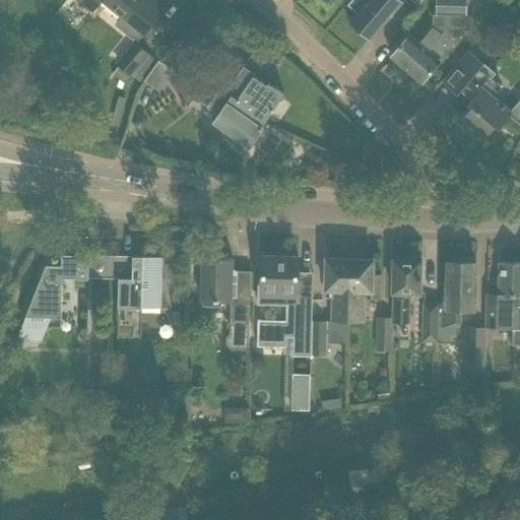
[(138,42),(164,10),(151,0),(79,0),(92,11),(102,0),(123,17),(117,24),(138,42)]
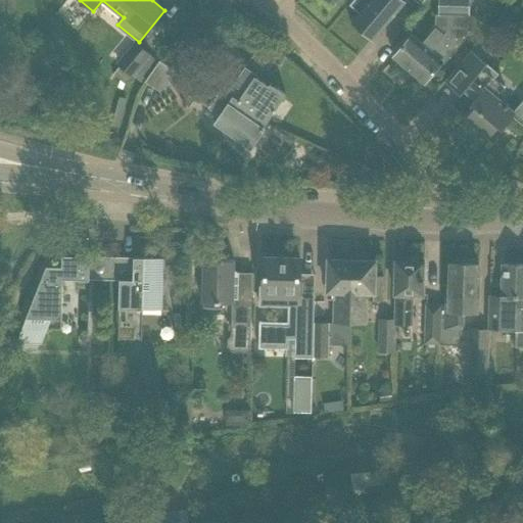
[(360,12),(351,21),(374,40),(406,3),(402,0),(353,0),(349,4),(360,12)]
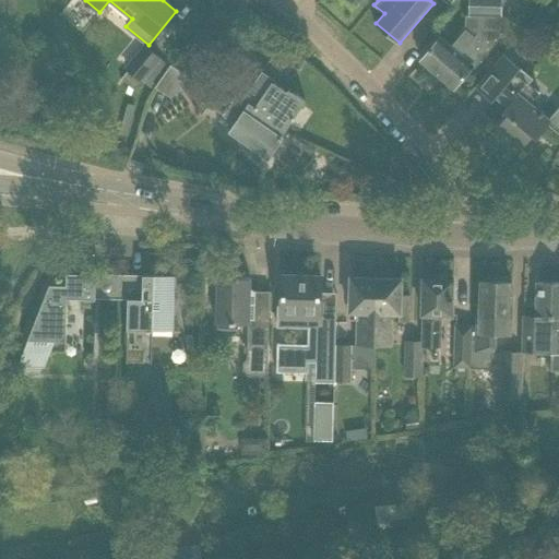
[(420,61),(453,90),(473,67),(475,68),(500,38),(501,12),(504,0),(470,0),(470,16),(466,16),(465,30),(475,38),(461,55),(440,37),(420,61)]
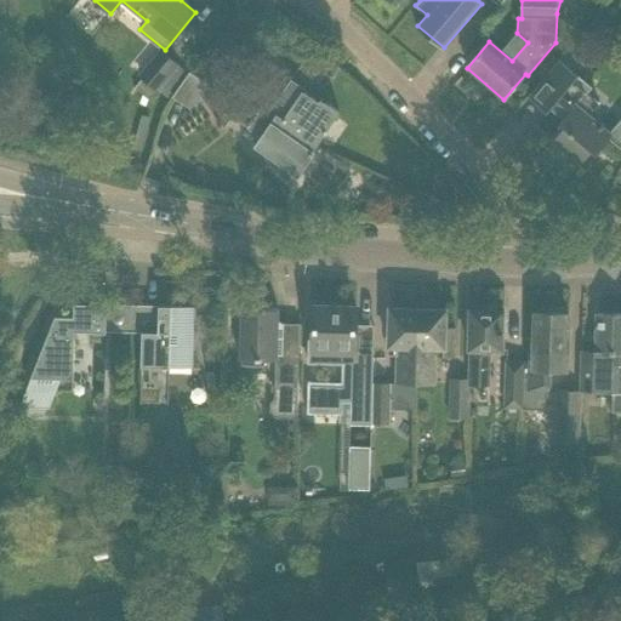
[(141,77),(143,78),(155,89),(157,89),(176,64),(163,53),(161,52),(155,60),(141,77)]
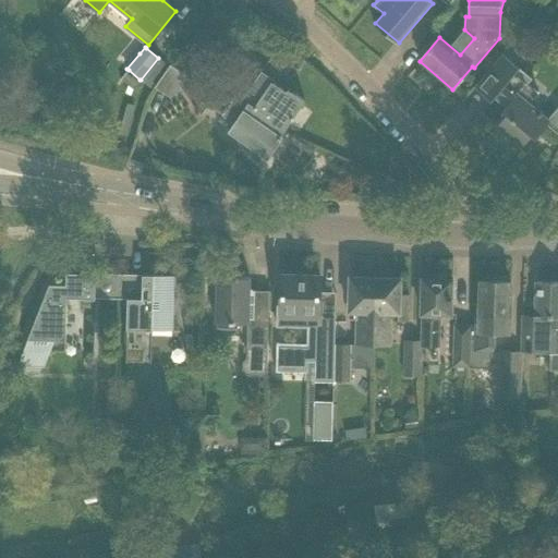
[(532,79),(519,68),(514,64),(502,53),(474,87),(486,97),(489,93),(506,107),(502,111),(502,112),(502,113),(501,113),(501,114),(501,116),(502,116),(502,117),(502,118),(504,118),(497,126),(498,128),(502,132),(521,147),(532,135),(535,138),(550,121),(542,114),(543,112),(541,110),(540,112),(530,104),(538,94),(526,84),(532,79)]
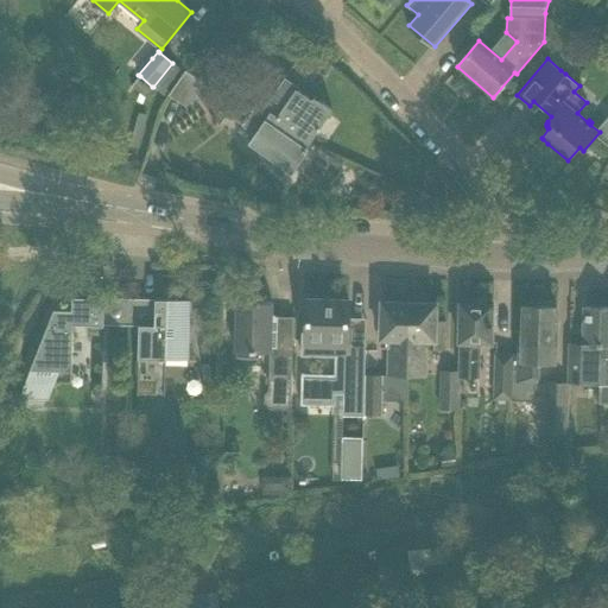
[(239,94),(216,80),(210,88),(185,70),(169,94),(185,105),(198,96),(219,125),(226,113),(255,133),(249,141),(258,146),(257,150),(259,154),(260,158),(263,162),(266,165),(268,169),(272,172),(277,176),(282,179),(289,168),(292,170),(306,150),(302,145),(304,140),(309,144),(331,109),(314,97),(312,100),(297,89),(309,73),(295,63),(271,97),(248,81),(239,94)]
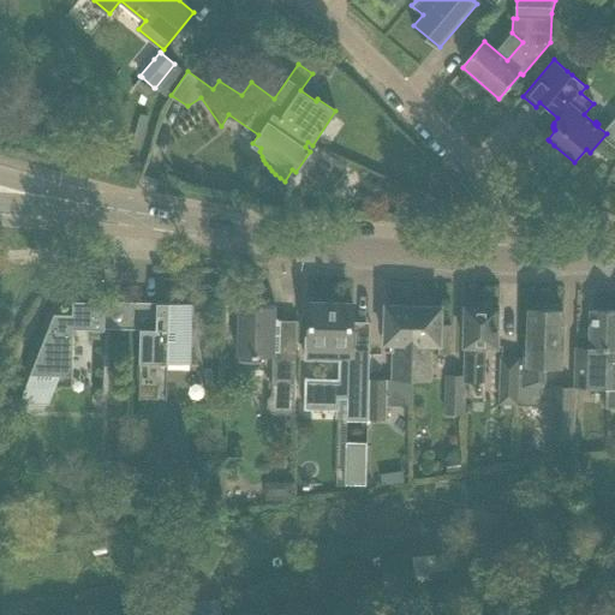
[(57,309),(55,312),(18,405),(48,405),(61,375),(73,375),(75,332),(105,333),(105,326),(106,302),(73,300),(70,300),(66,302),(64,303),(61,304),(59,306),(57,309)]
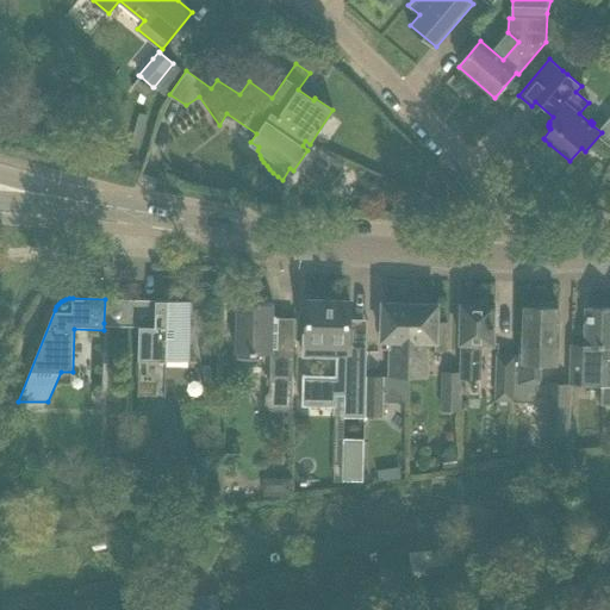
[(266,303),(266,302),(260,299),(251,299),(246,300),(246,303),(237,303),(236,353),(237,353),(237,358),(244,360),(250,360),(255,359),(259,358),(260,353),(271,354),(269,392),(266,397),(265,405),(269,410),(292,411),(294,318),(278,318),(278,322),(273,322),(273,304),(266,303)]
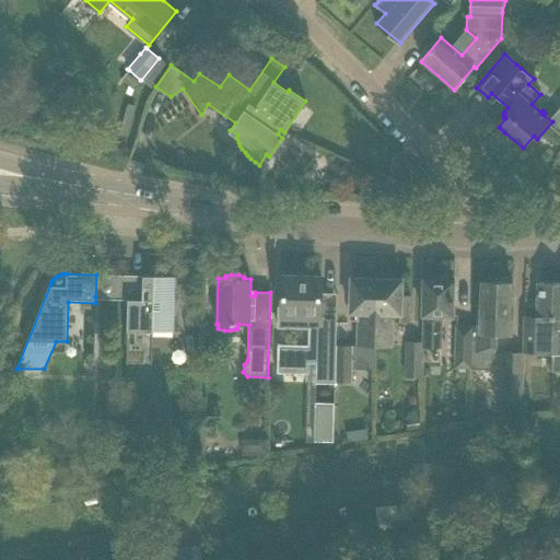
[(126,363),(152,364),(153,331),(185,333),(181,307),(176,286),(176,277),(143,276),(142,300),(128,299),(127,321),(126,363)]
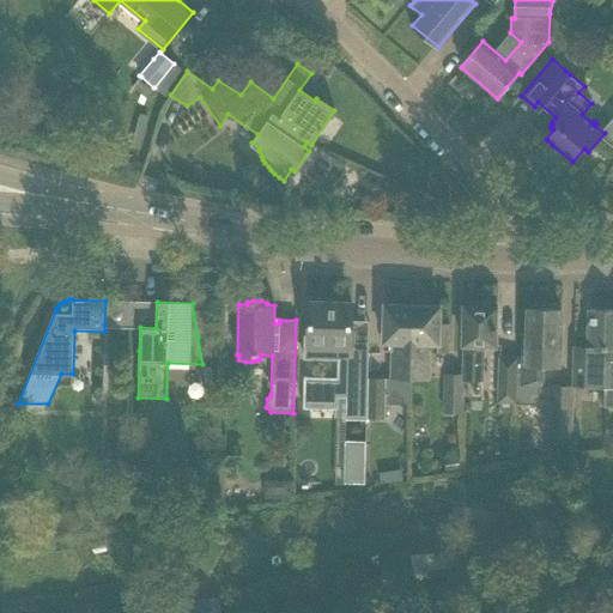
[(350,353),(351,327),(351,303),(310,302),(309,337),(304,337),(304,359),(346,360),(347,353),(350,353)]
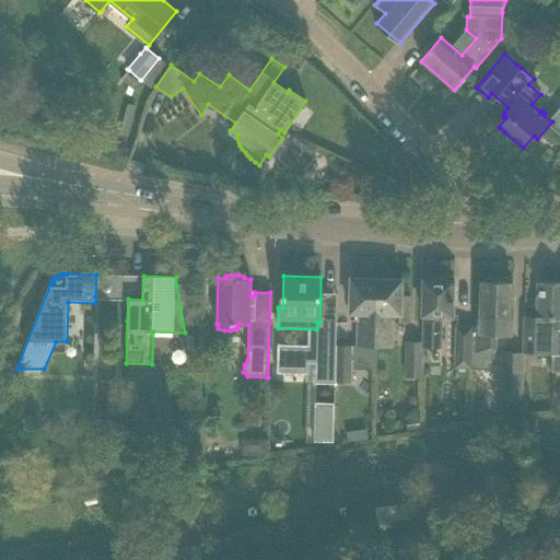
[(357,347),(374,347),(376,279),(351,278),(350,313),(358,313),(357,347)]
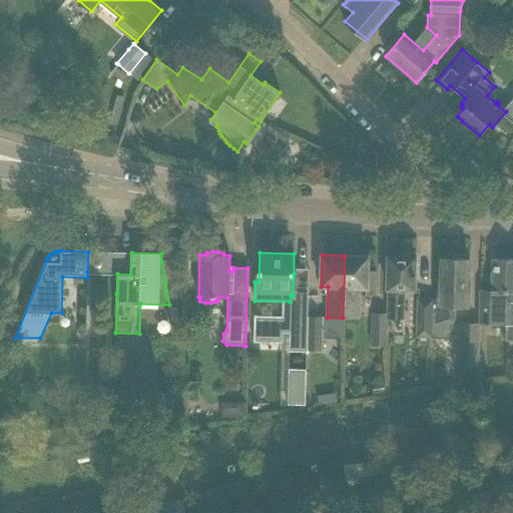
[(375,296),(376,273),(368,272),(369,255),(345,255),(343,318),(360,319),(361,295),(375,296)]
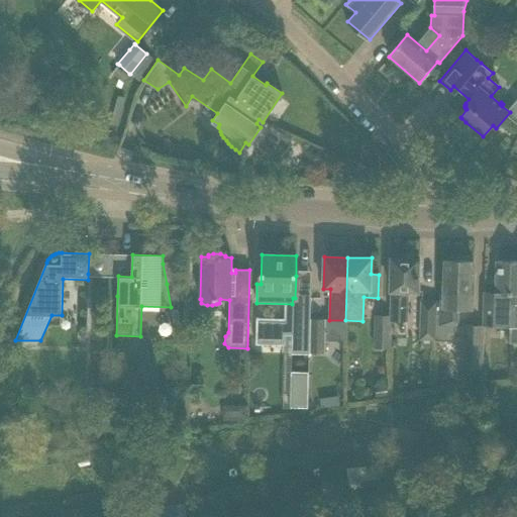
[(391,279),(390,318),(390,322),(407,322),(408,292),(418,292),(419,280),(419,260),(391,259),(391,279)]
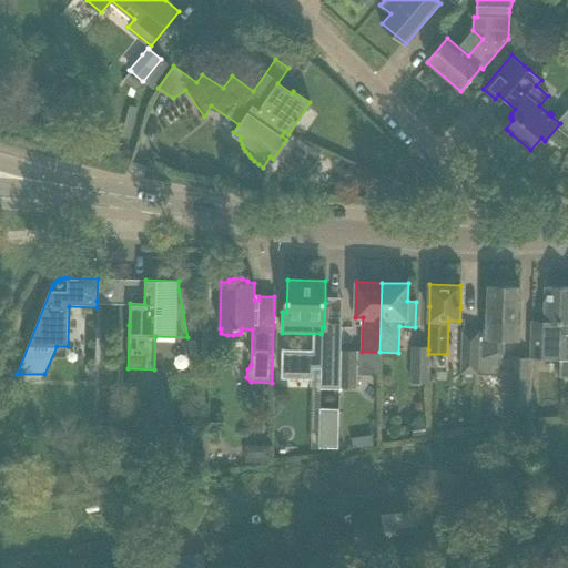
[(518,330),(519,308),(519,286),(489,286),(489,308),(489,314),(485,314),(484,332),(479,332),(478,376),(496,376),(503,369),(504,341),(518,342),(518,330)]
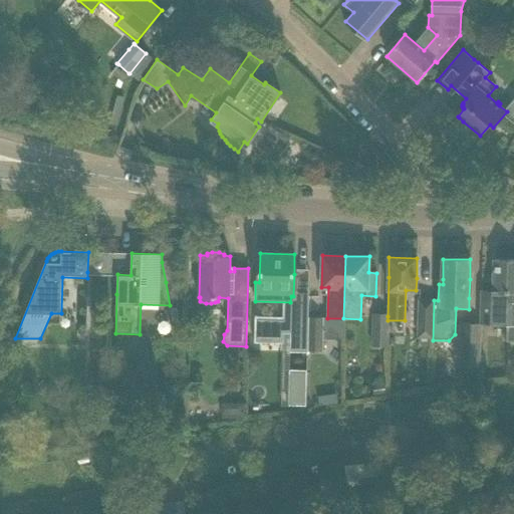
[(494,290),(482,290),(481,323),(493,324),(506,325),(506,339),(513,339),(513,260),(495,260),(494,290)]
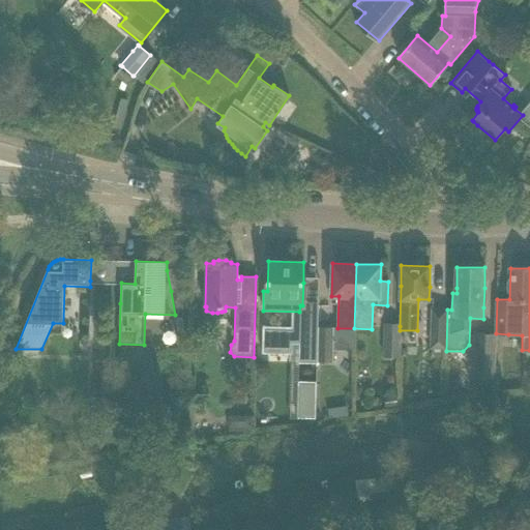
[(316,345),(318,305),(302,305),(300,305),(299,312),(298,343),(298,344),(316,345)]
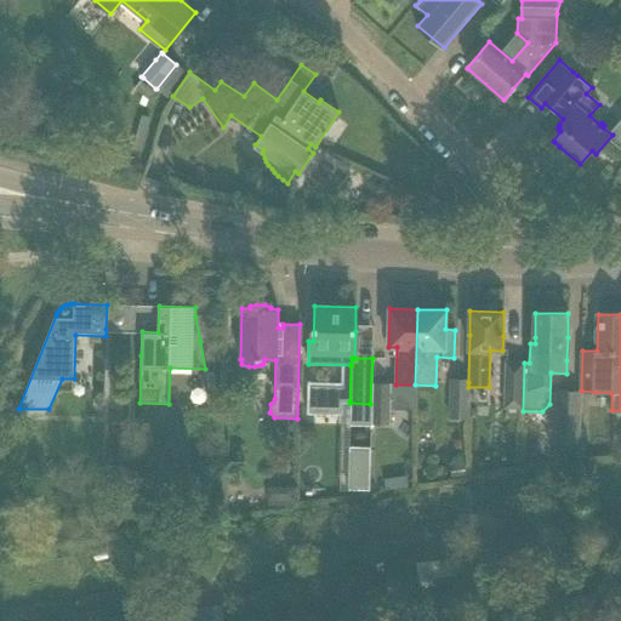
[(501,411),(523,411),(524,363),(502,364),(501,411)]
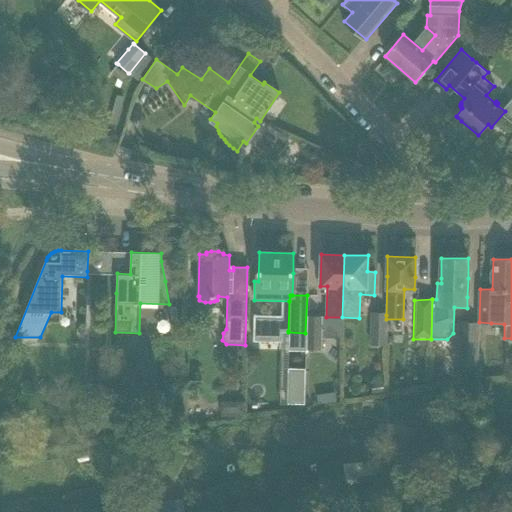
[(385,346),(386,319),(386,315),(372,314),(371,346),(385,346)]
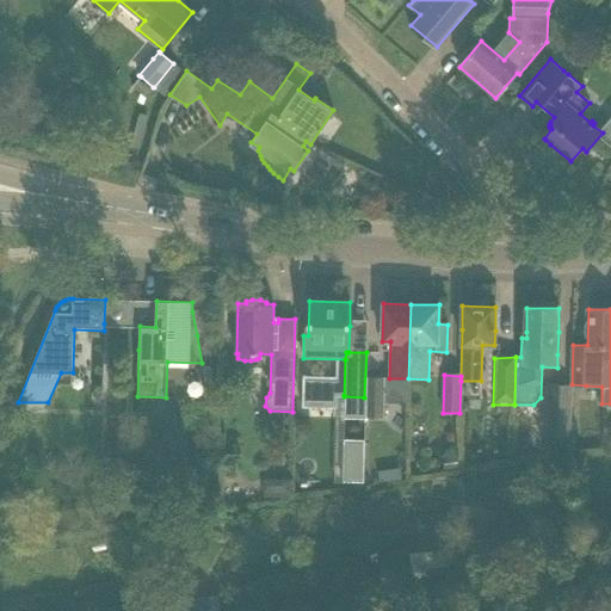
[(363,419),(381,420),(383,377),(365,376),(363,419)]
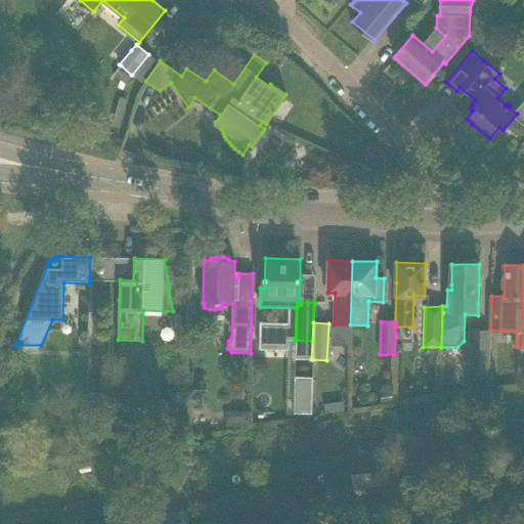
[(470,375),(488,375),(489,331),(471,331),(470,375)]
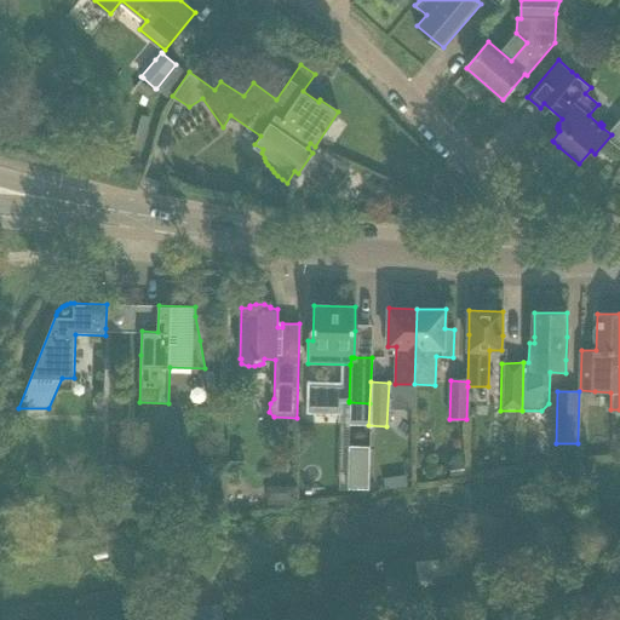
[(367,446),(345,445),(343,486),(366,487),(367,446)]
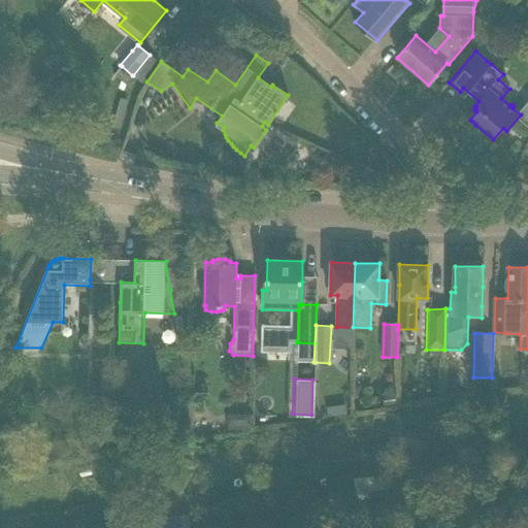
[(384,394),(384,405),(395,404),(395,392),(384,394)]
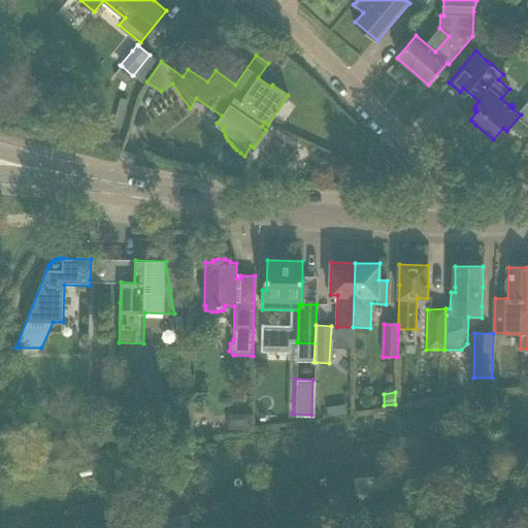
[(227,416),(227,426),(249,426),(249,416),(227,416)]
